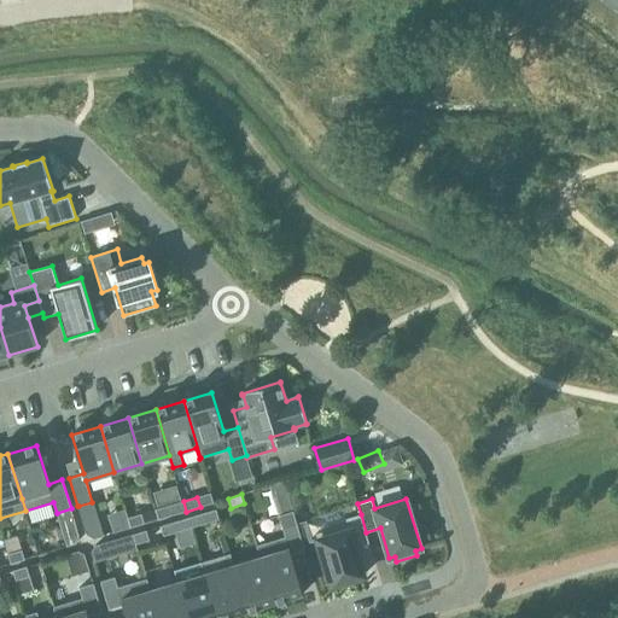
[(92,502),(79,506),(86,534),(87,534),(93,537),(103,535),(92,502)]
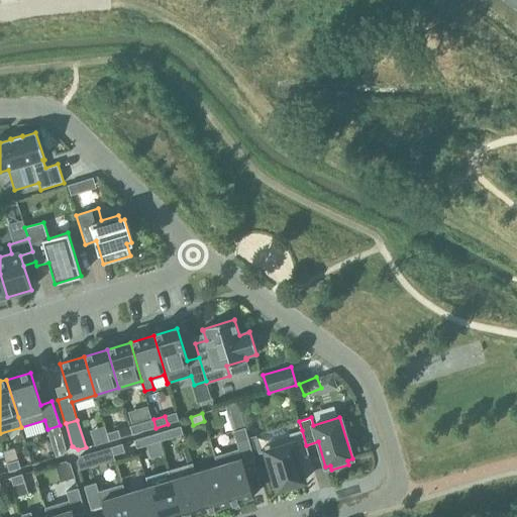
[(141,423),(130,426),(132,434),(144,431),(141,423)]
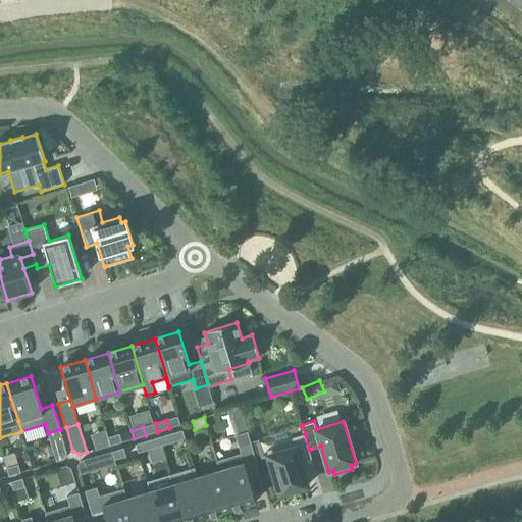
[(183,430),(159,437),(159,439),(161,446),(173,442),(185,438),(183,430)]
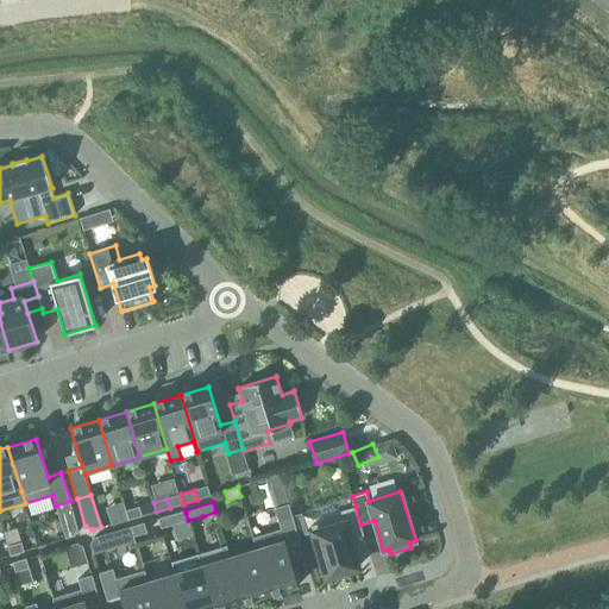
[(255,538),(252,538),(256,548),(270,594),(271,594),(299,585),(287,547),(301,542),(289,503),(275,508),(281,529),(255,538)]
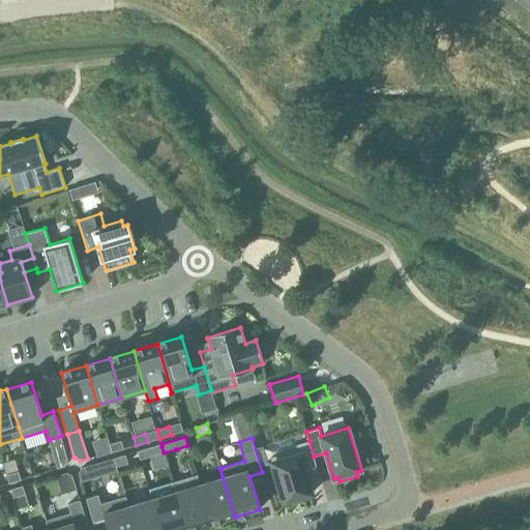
[(121,440),(110,444),(112,452),(124,449),(121,440)]
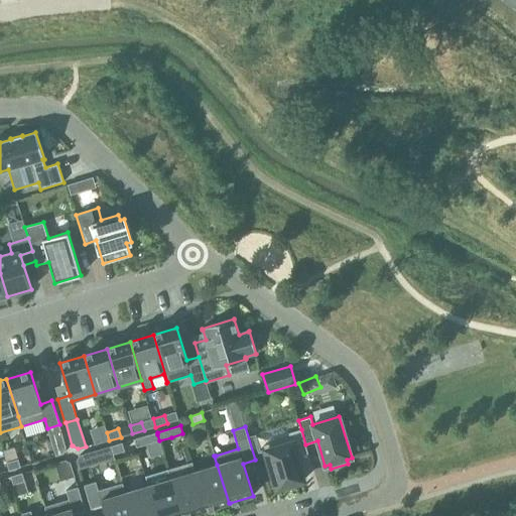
[(290,437),(264,445),(277,489),(303,481),(296,457),(308,454),(305,444),(301,429),(289,433),(290,437)]
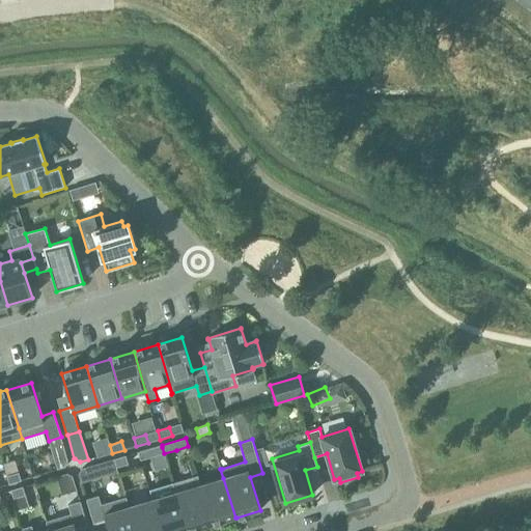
[(149,448),(138,452),(138,454),(140,460),(152,456),(150,450),(149,448)]
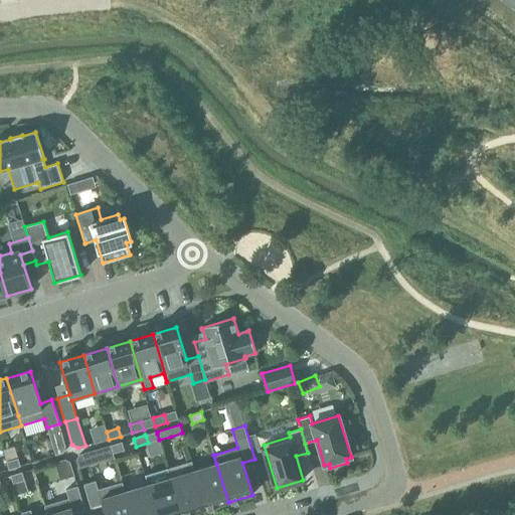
[(122,442),(111,446),(111,447),(113,454),(125,450),(123,444),(122,442)]
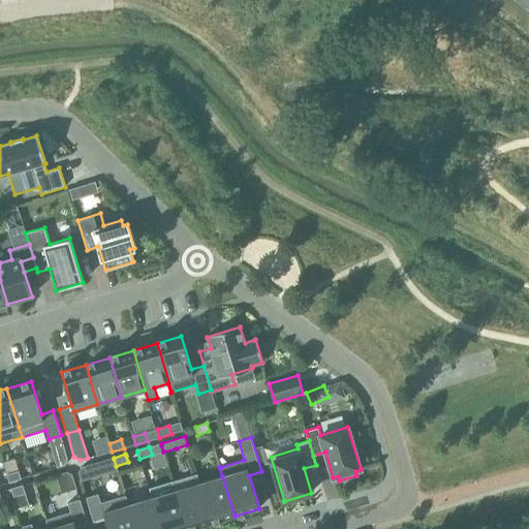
[(80,467),(76,473),(80,481),(94,477),(90,464),(80,467)]
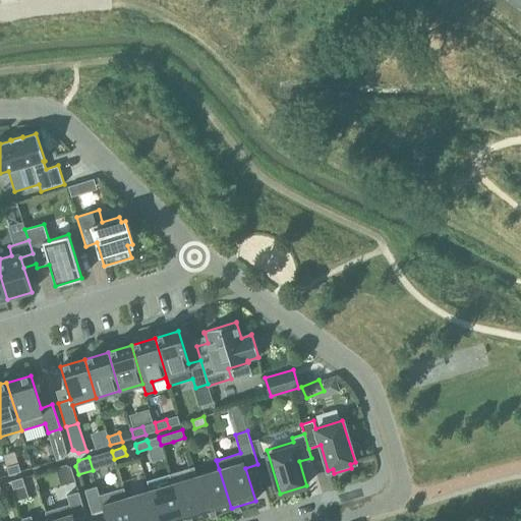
[(193,467),(170,474),(183,520),(187,520),(208,515),(209,515),(196,476),(194,467),(193,467)]
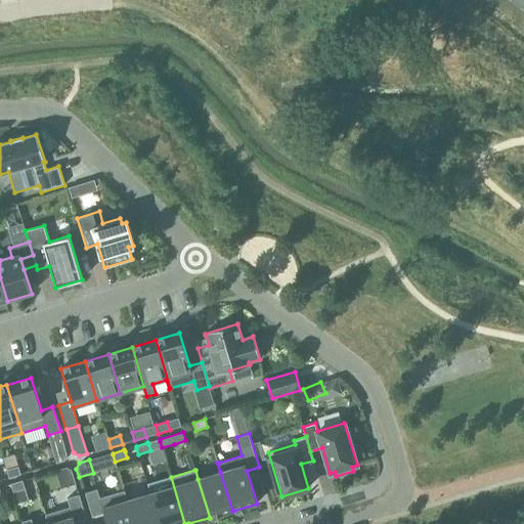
[(220,472),(198,479),(210,518),(232,511),(220,472)]
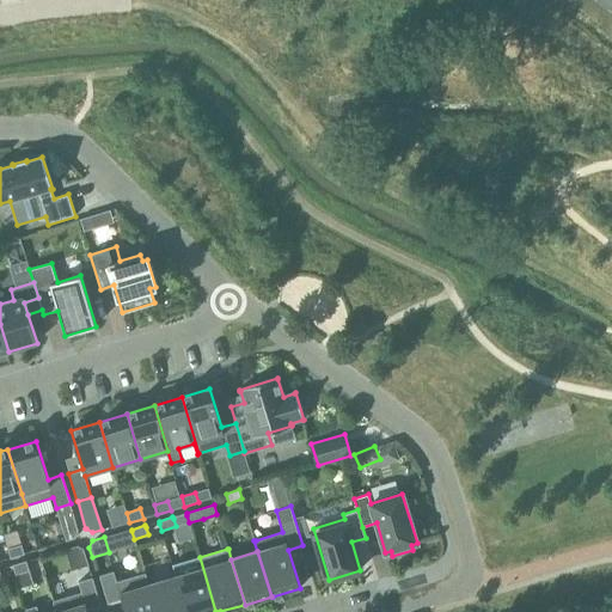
[(199,557),(172,565),(176,576),(185,611),(215,611),(200,557),(199,557)]
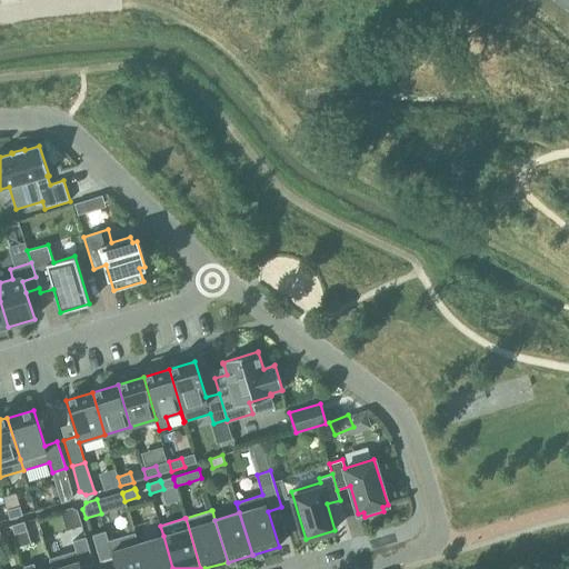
[(25,521),(12,526),(12,528),(15,535),(28,530),(26,525),(25,521)]
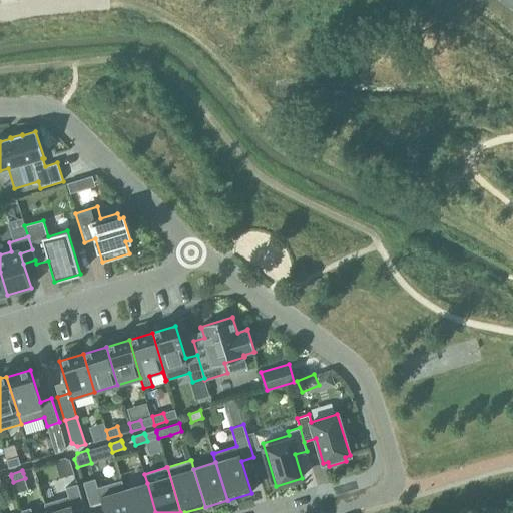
[(95,479),(83,483),(90,506),(102,503),(104,512),(130,512),(121,481),(98,488),(95,479)]
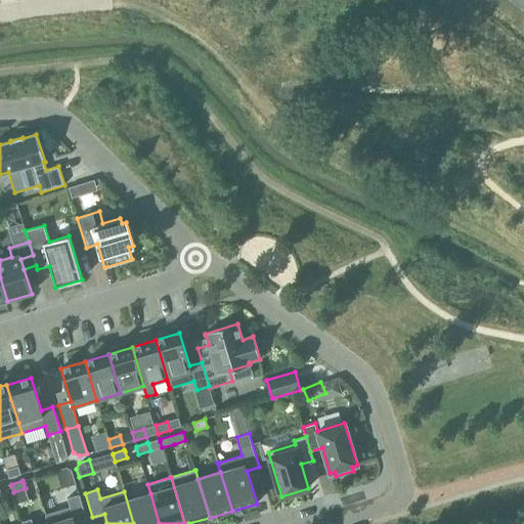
[(125,490),(124,491),(133,523),(159,523),(150,493),(127,499),(125,490)]
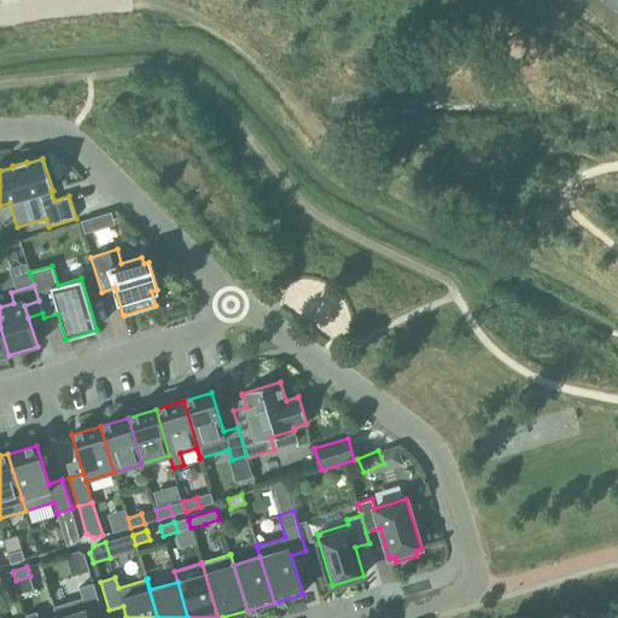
[(82,599),(54,607),(57,617),(88,617),(103,612),(93,583),(79,588),(82,599)]
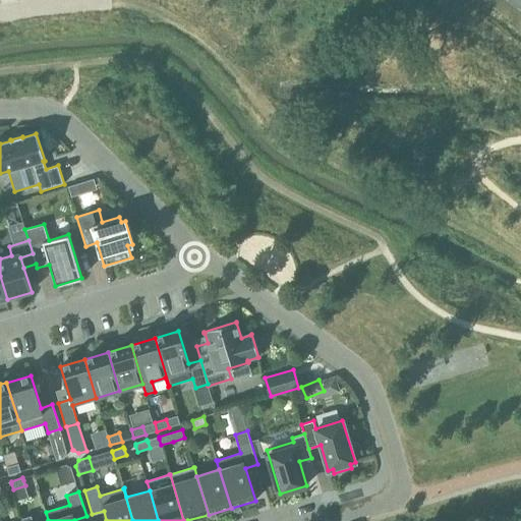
[(33,520),(32,516),(22,519),(22,520),(48,520),(46,512),(45,512),(48,520),(47,520),(33,520)]
